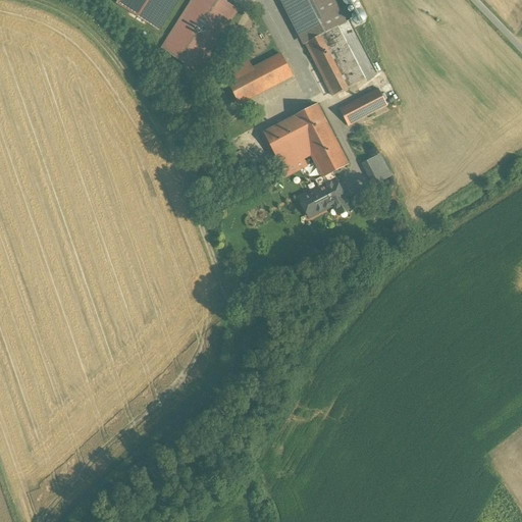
[(177,0),(118,0),(116,4),(158,31),(177,0)]
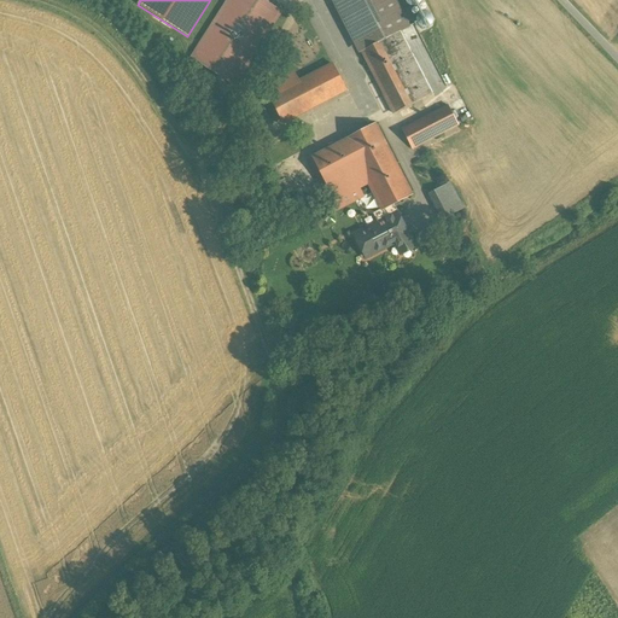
[(281,12),(262,0),(227,0),(191,58),(234,86),(281,12)]
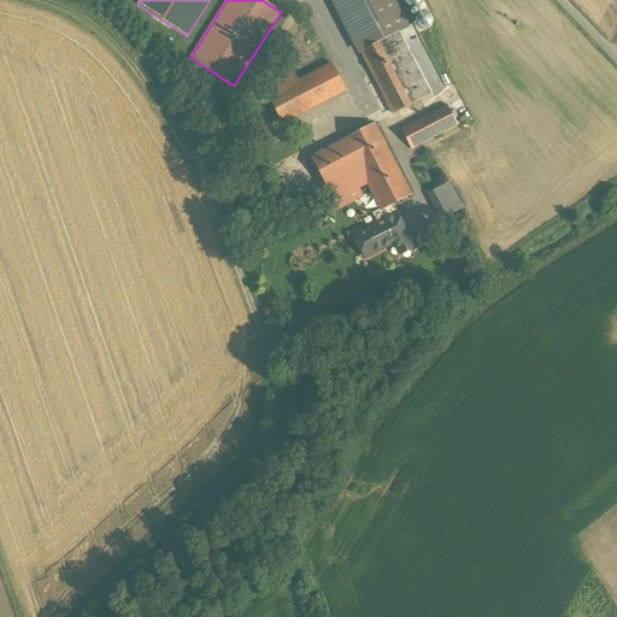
[(393,0),(334,0),(360,52),(400,31),(399,31),(407,27),(393,0)]
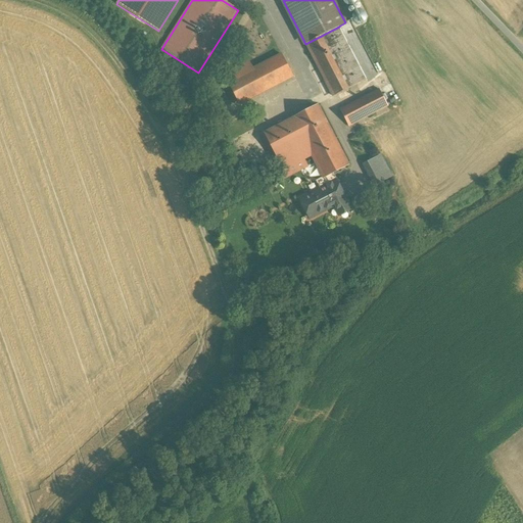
[(341,0),(354,25),(369,17),(360,0),(341,0)]
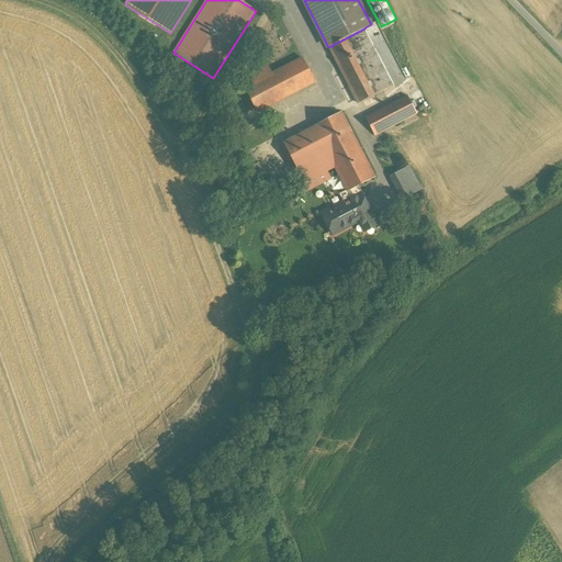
[(364,29),(328,47),(358,104),(394,86),(364,29)]
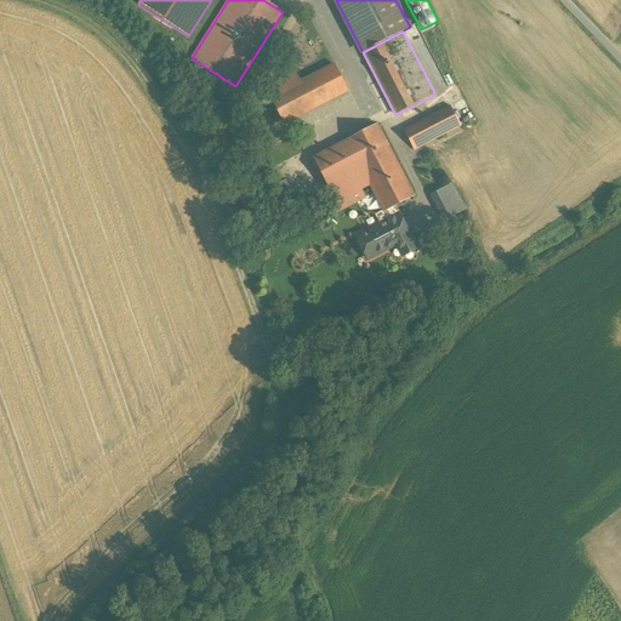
[(347,91),(334,64),(301,83),(296,73),(266,89),(284,124),(347,91)]
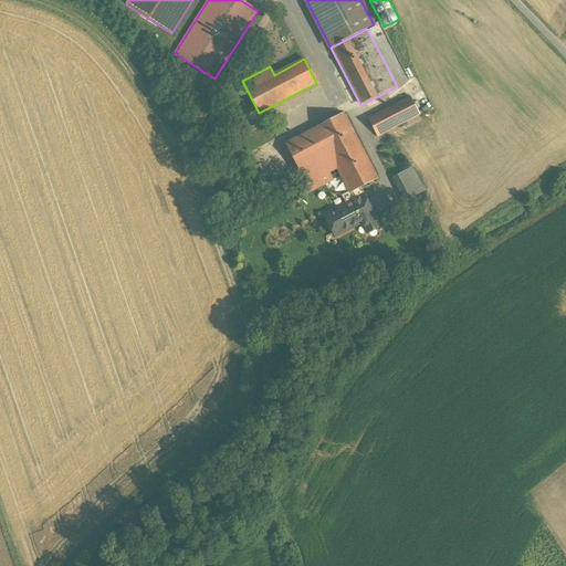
[(410,97),(368,118),(377,136),(420,115),(410,97)]
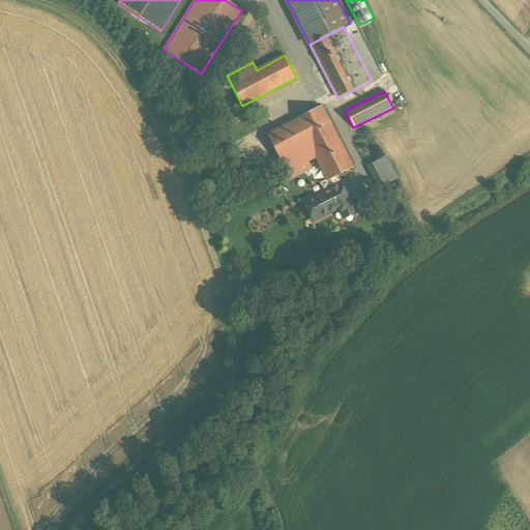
[(322,107),(268,135),(284,166),(293,160),(297,167),(316,157),(327,179),(327,181),(337,176),(353,168),(322,107)]
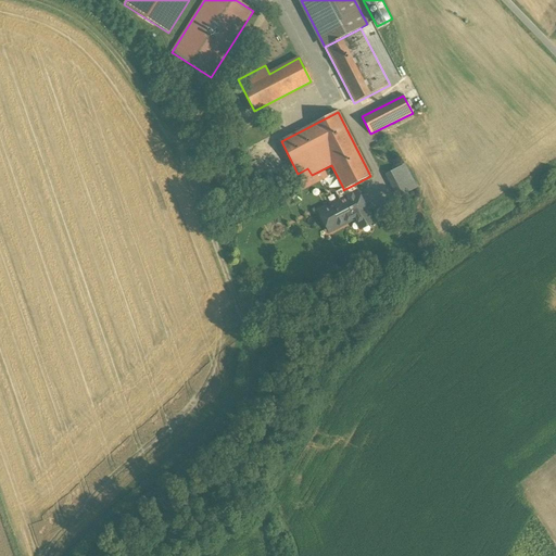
[(415,188),(404,166),(391,174),(402,194),(415,188)]
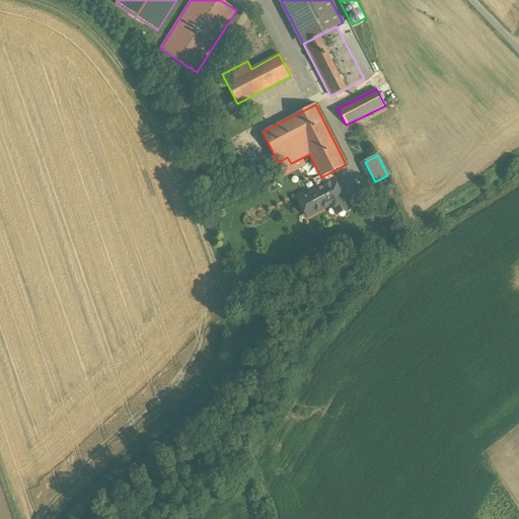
[(287,157),(278,162),(281,168),(291,163),(287,157)]
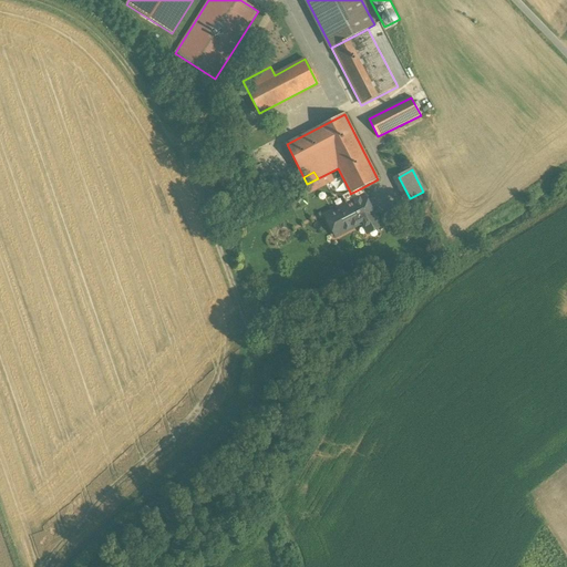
[(404,202),(410,198),(399,177),(393,179),(404,202)]
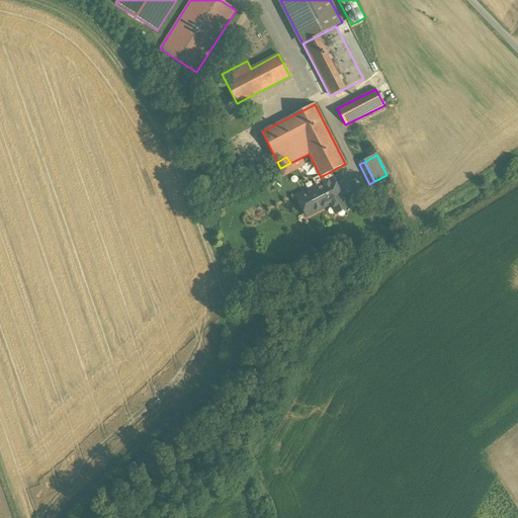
[(317,187),(296,197),(307,217),(331,203),(333,208),(345,202),(335,183),(336,183),(330,172),(320,177),(320,175),(313,179),(317,187)]
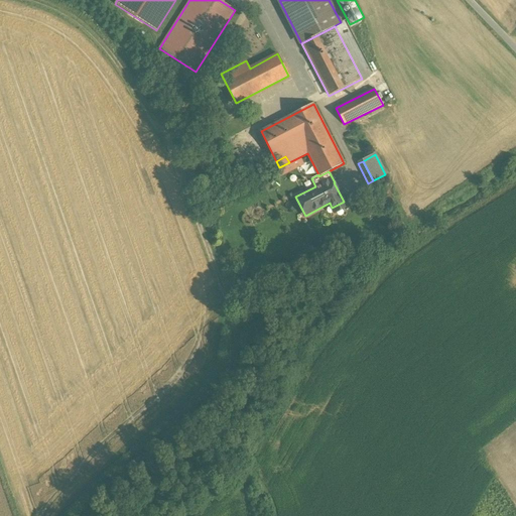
[(346,206),(344,202),(332,208),(335,212),(346,206)]
